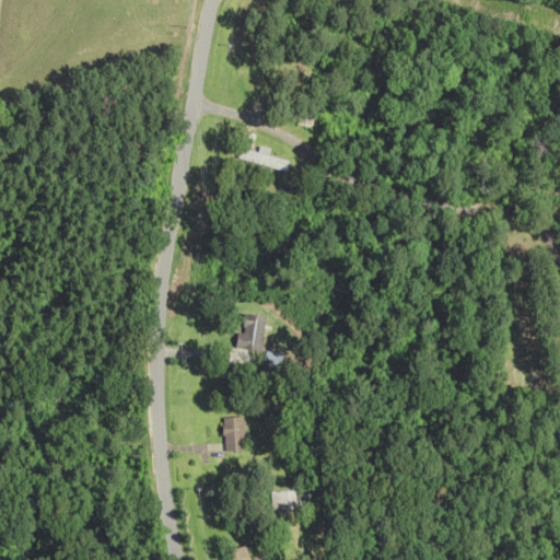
[(292,161),(263,153),(243,148),(240,159),(289,172),(292,161)]
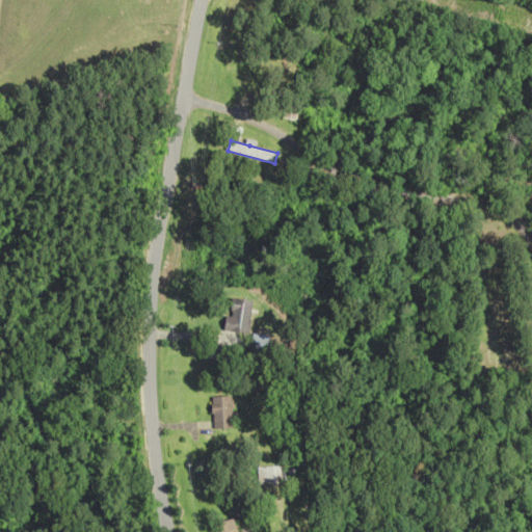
[(249,333),(250,299),(228,299),(227,331),(249,333)]
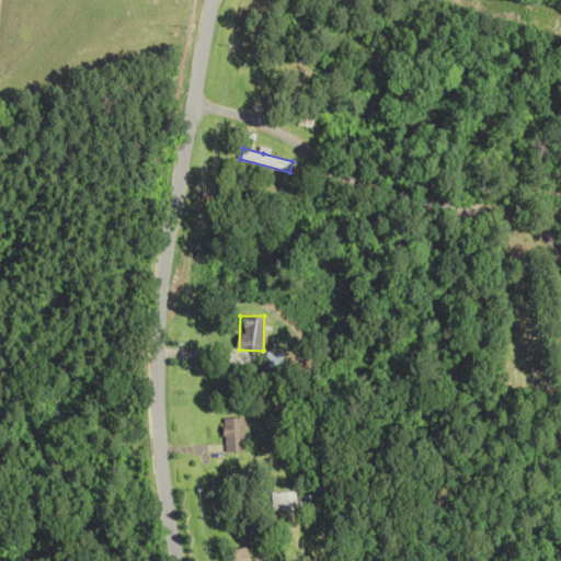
[(221,418),(221,451),(242,451),(242,418),(221,418)]
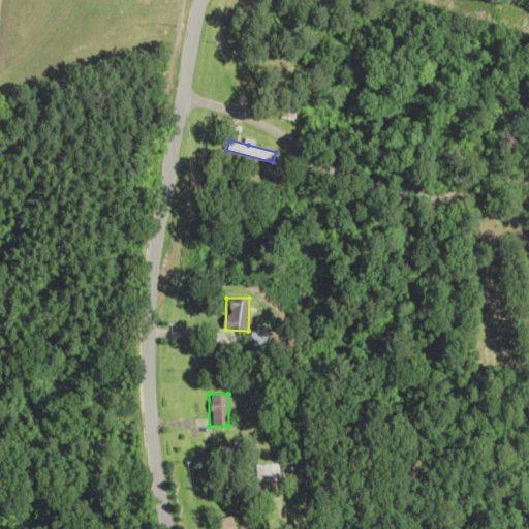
[(278,464),(254,464),(254,481),(278,481),(278,464)]
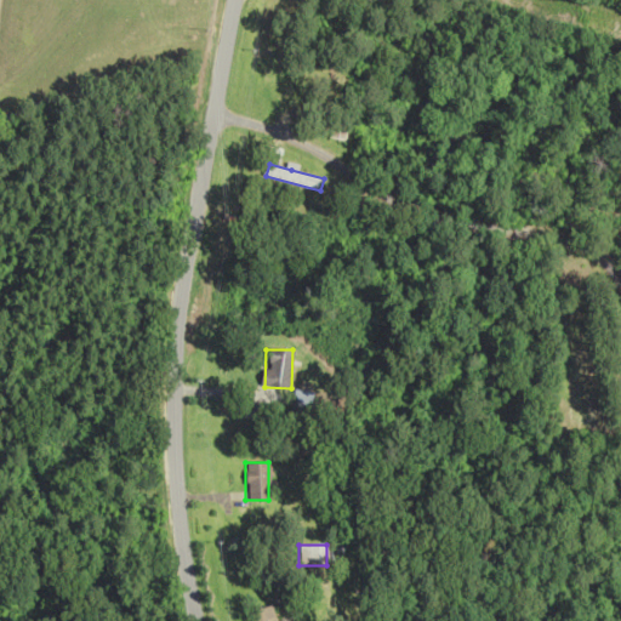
[(277,620),(274,605),(249,611),(250,620),(277,620)]
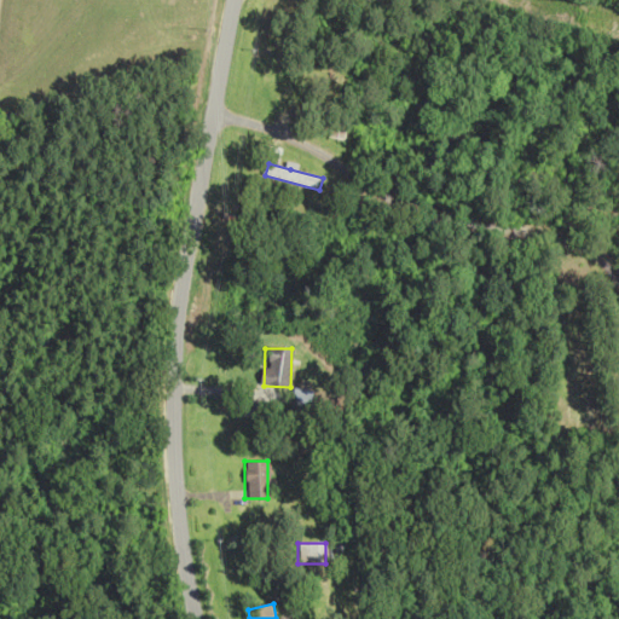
All buildings are outlined.
